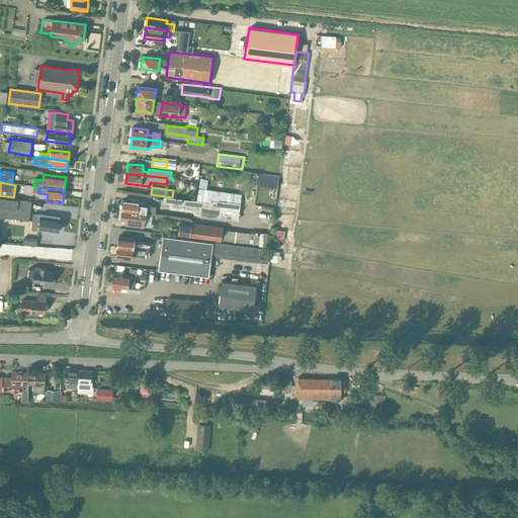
[(31,201),(17,199),(0,196),(0,217),(29,221),(31,201)]
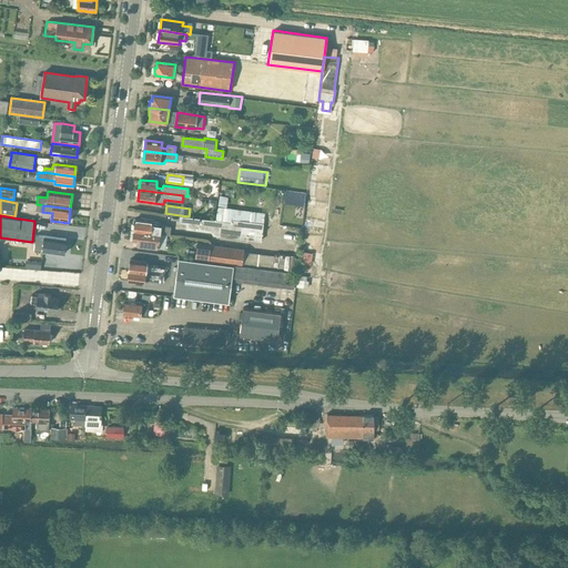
[(212,232),(212,233),(214,221),(180,216),(180,222),(186,223),(186,229),(212,232)]
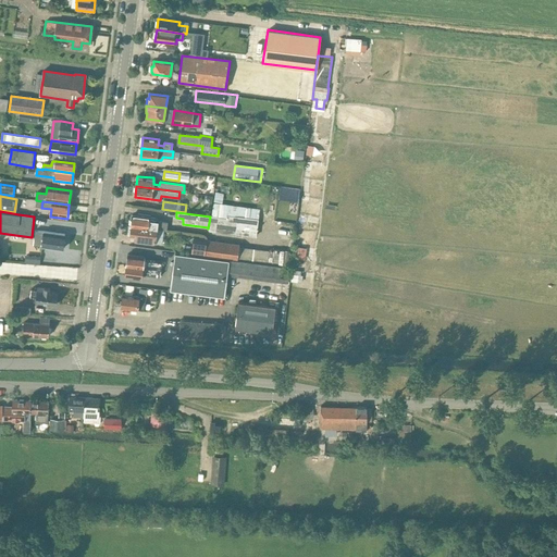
[(157,229),(163,230),(166,230),(168,222),(149,220),(149,218),(133,214),(132,225),(157,229)]
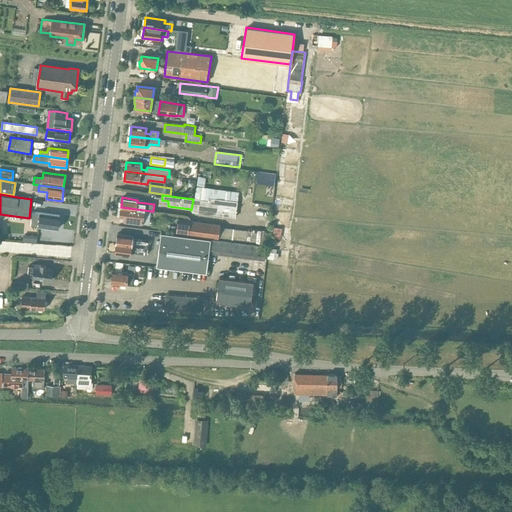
[(191,210),(192,212),(218,215),(220,199),(209,198),(208,201),(193,199),(191,210)]
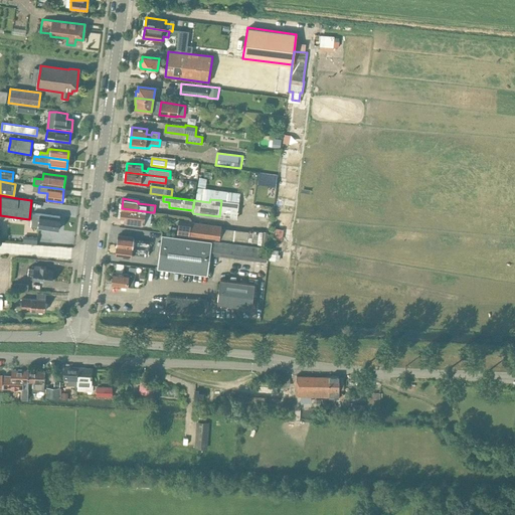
[(221,200),(219,216),(236,218),(238,202),(221,200)]
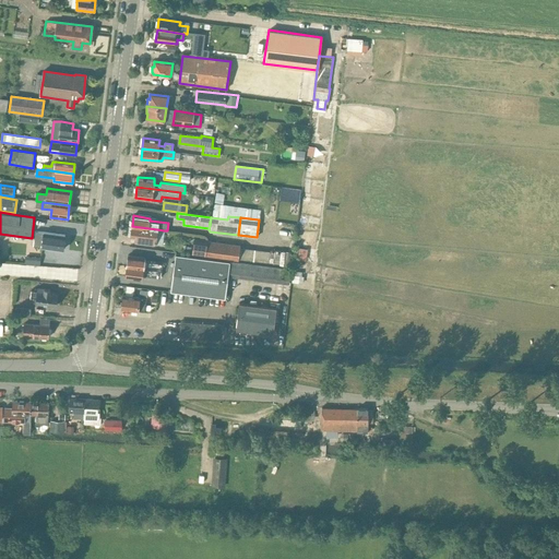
[(157,229),(132,226),(130,237),(135,237),(134,241),(155,245),(157,229)]
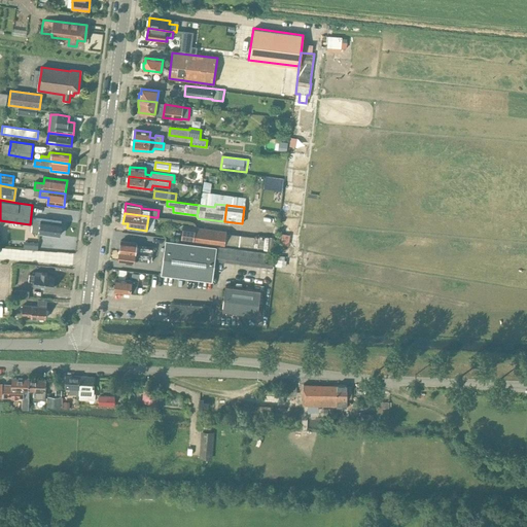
[(40,227),(40,233),(60,236),(62,221),(41,219),(36,218),(35,226),(40,227)]
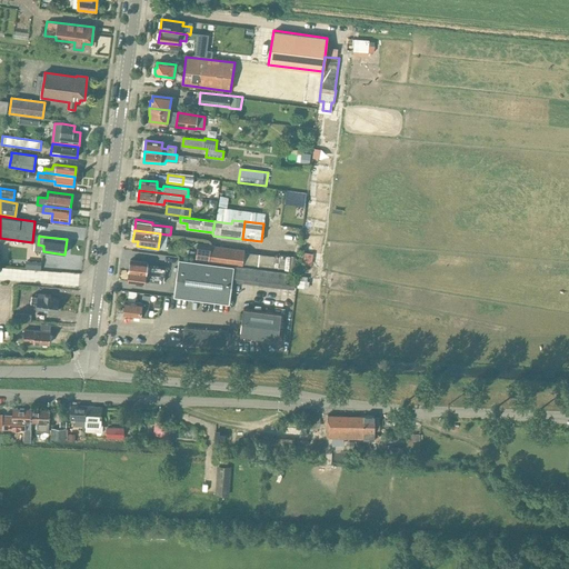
[(197,243),(195,258),(210,260),(211,246),(197,243)]
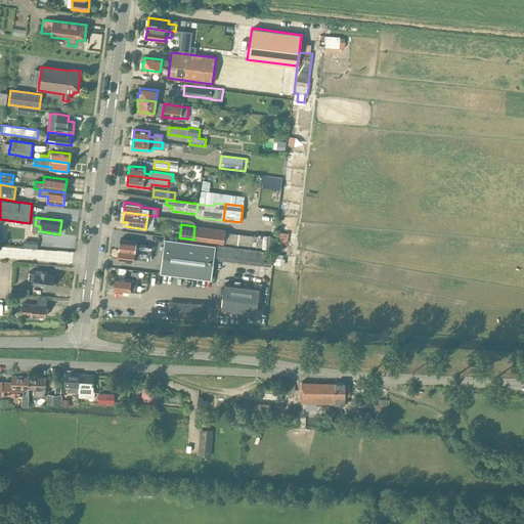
[(225,229),(194,226),(193,239),(224,244),(225,229)]
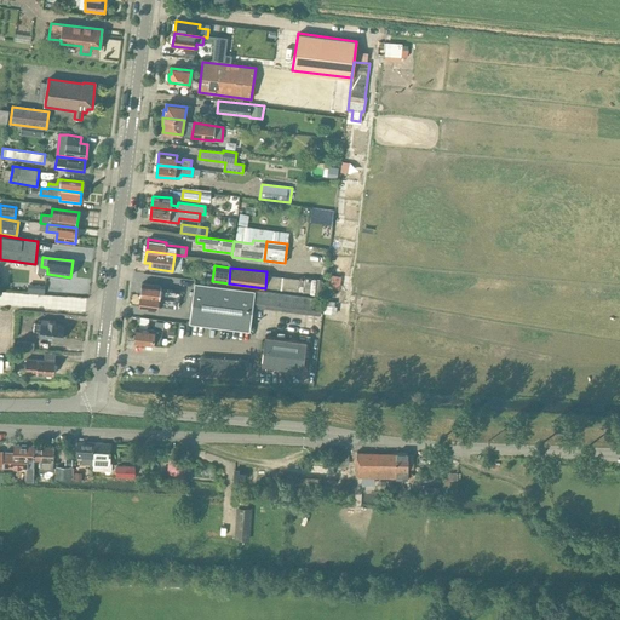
[(298,292),(299,276),(282,274),(280,290),(298,292)]
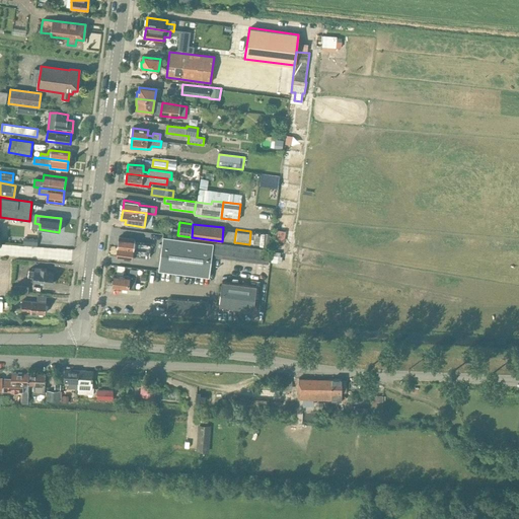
[(212,254),(214,242),(163,235),(158,270),(210,276),(212,254)]
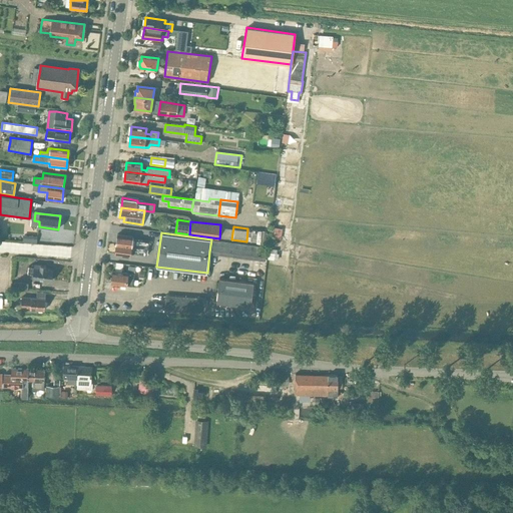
[(116,244),(147,248),(148,241),(132,239),(132,236),(117,234),(116,244)]
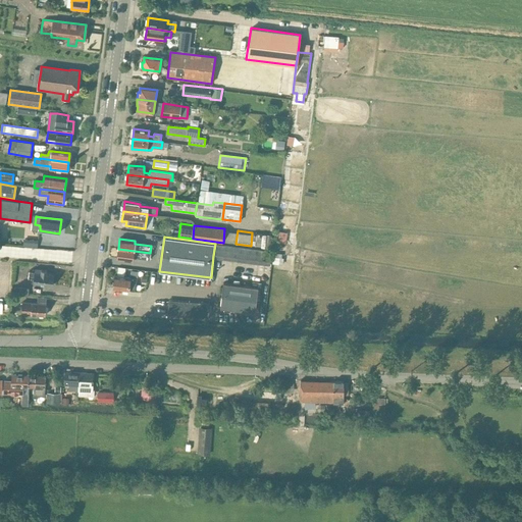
[(215,244),(213,256),(270,263),(271,250),(215,244)]
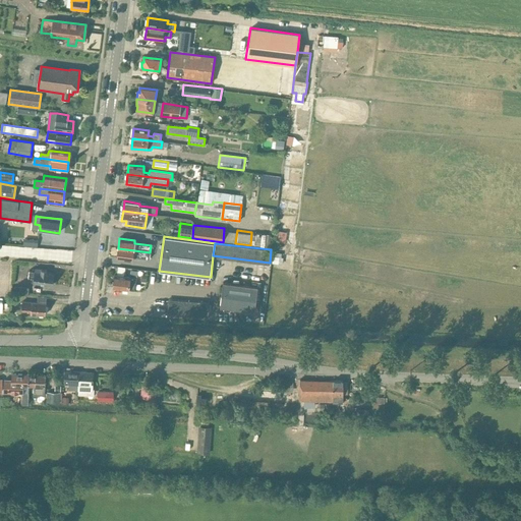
[(150,252),(118,248),(117,257),(131,259),(132,256),(149,258),(150,252)]
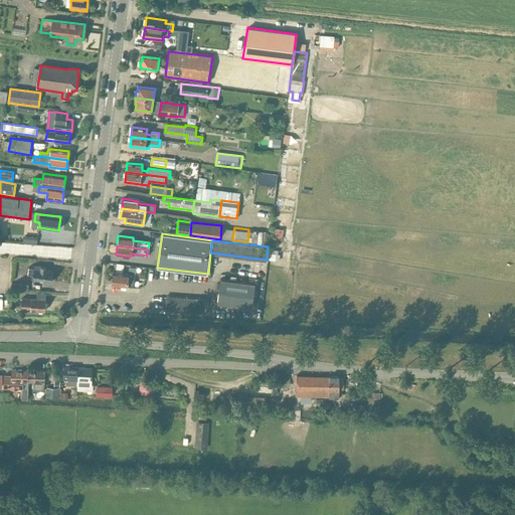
[(21,280),(41,283),(41,280),(51,281),(53,269),(46,268),(47,260),(24,258),(21,280)]
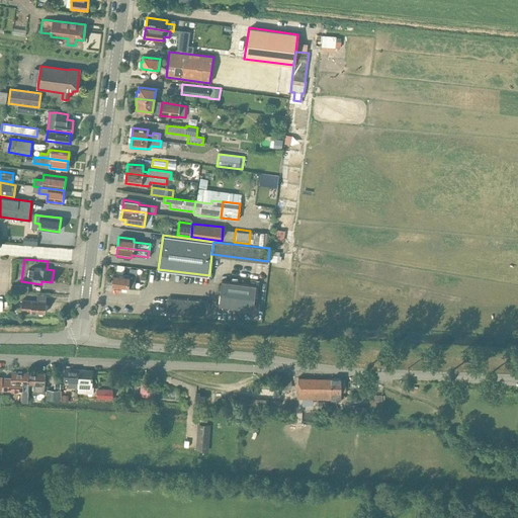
[(113,273),(112,286),(128,288),(128,287),(134,288),(136,276),(130,276),(130,275),(113,273)]
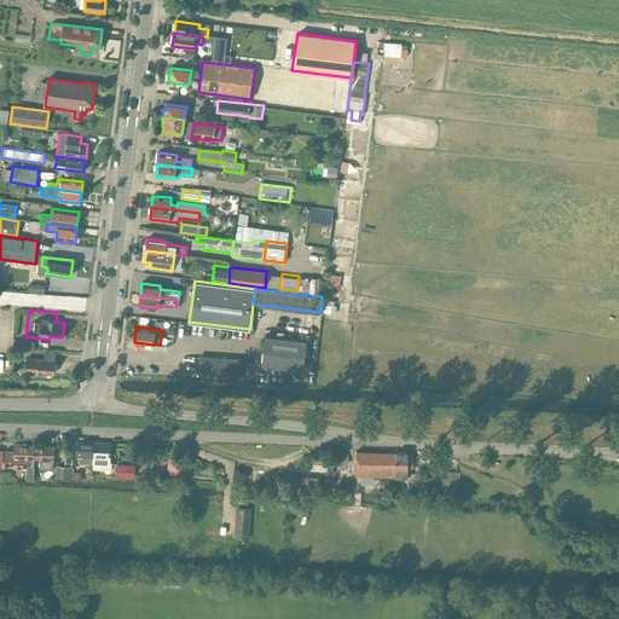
[(265,335),(261,365),(302,370),(306,341),(265,335)]
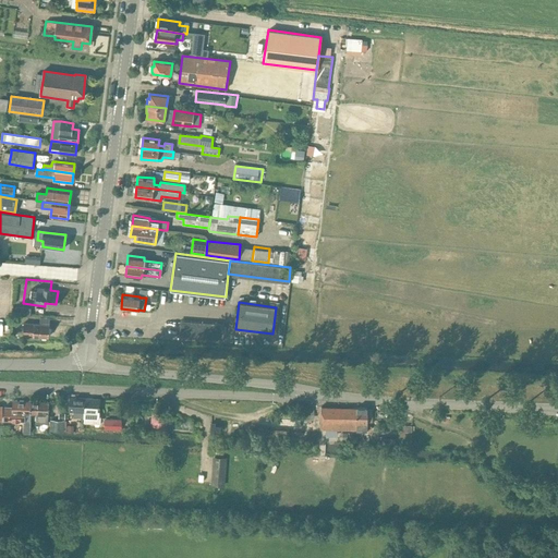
[(181,320),(179,339),(223,341),(225,324),(181,320)]
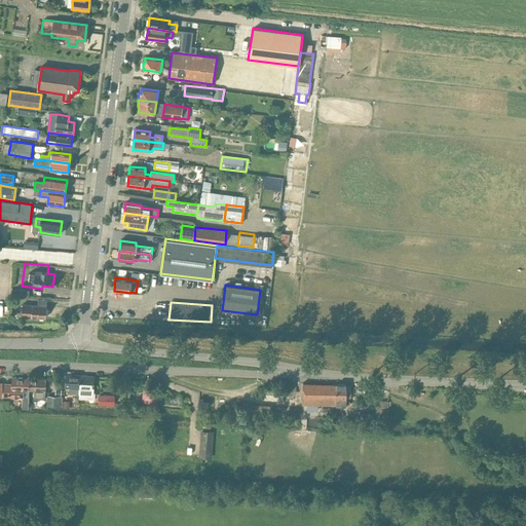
[(23,304),(22,315),(45,317),(46,306),(23,304)]
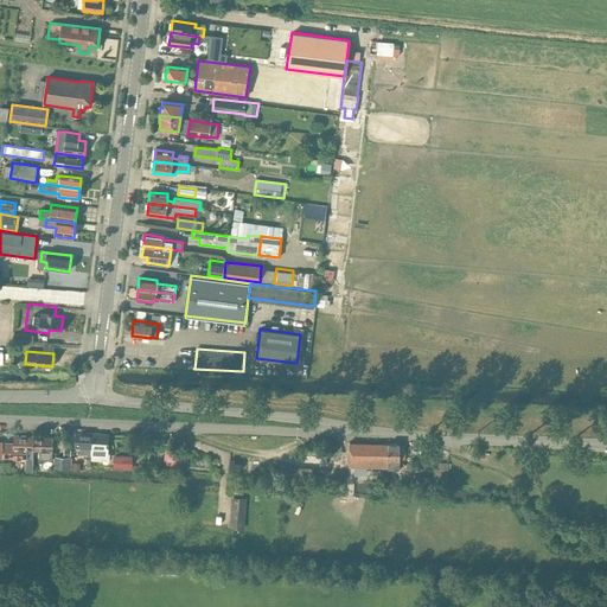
[(80,454),(91,455),(93,433),(81,433),(76,433),(75,443),(81,443),(80,454)]
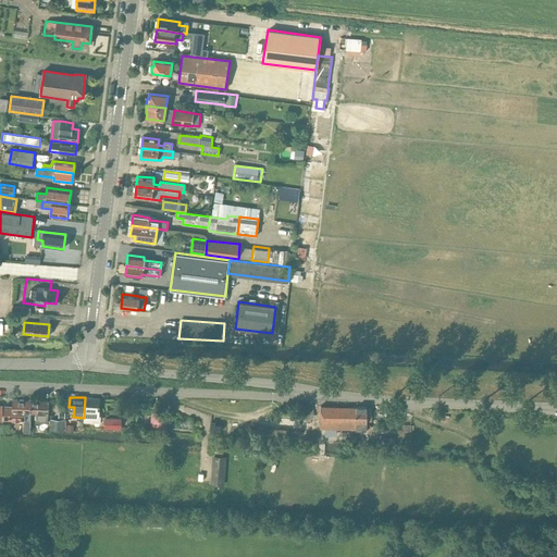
[(99,415),(99,398),(85,397),(84,418),(84,420),(100,421),(100,415),(99,415)]
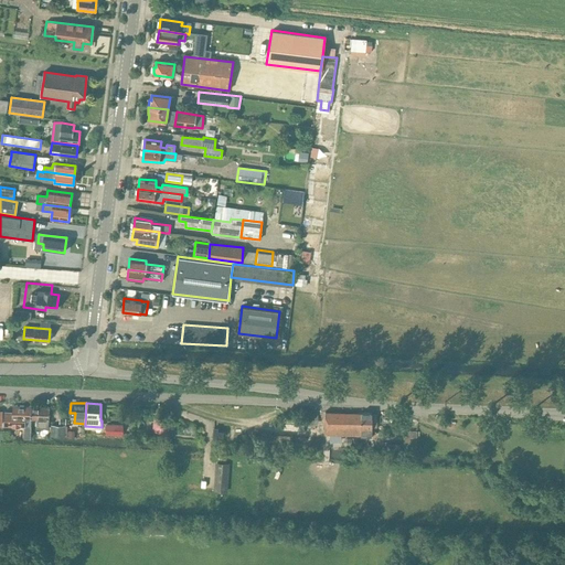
[(4,414),(4,425),(25,426),(25,417),(31,418),(32,406),(13,405),(13,412),(13,414),(4,414)]
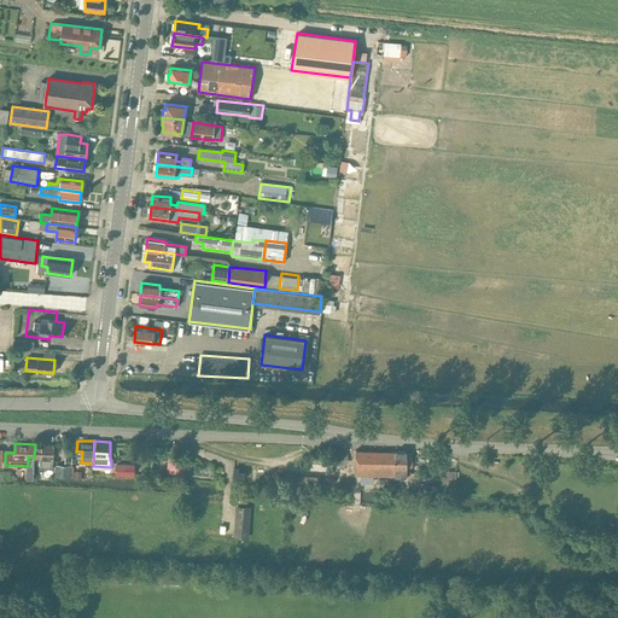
[(52,468),(53,458),(53,445),(35,444),(34,458),(40,458),(40,467),(52,468)]
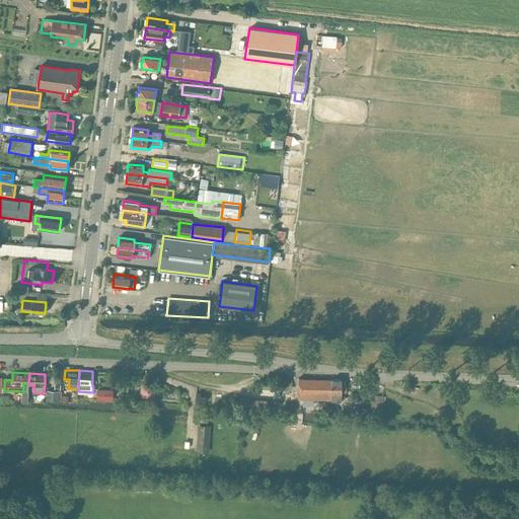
[(346,385),(346,380),(342,379),(299,378),(298,398),(304,398),(304,404),(312,405),(313,398),(346,399),(345,395),(342,395),(342,385),(346,385)]
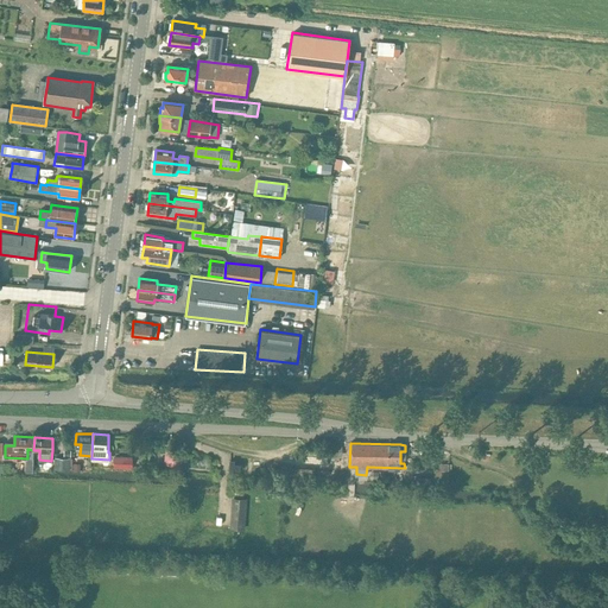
[(329,445),(331,458),(343,457),(342,444),(329,445)]
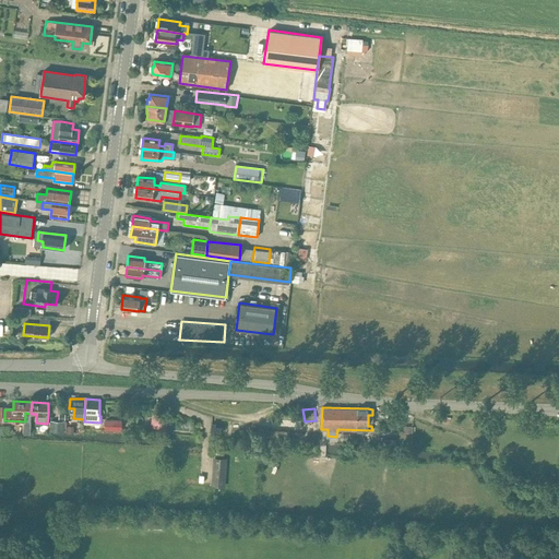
[(166,429),(168,417),(152,415),(151,427),(166,429)]
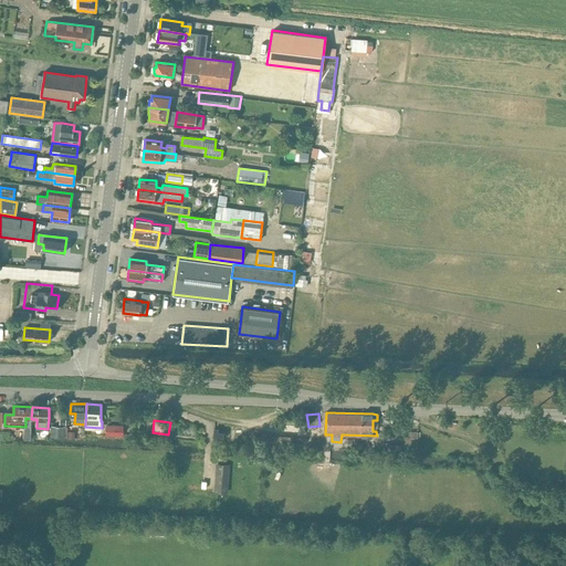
[(66,426),(51,425),(51,437),(65,437),(66,426)]
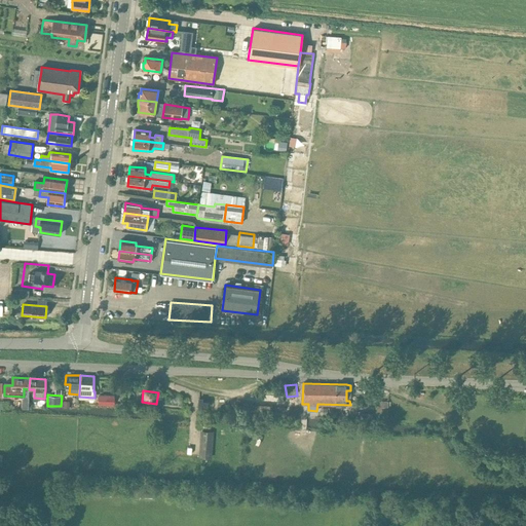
[(99,396),(99,404),(109,404),(109,396),(99,396)]
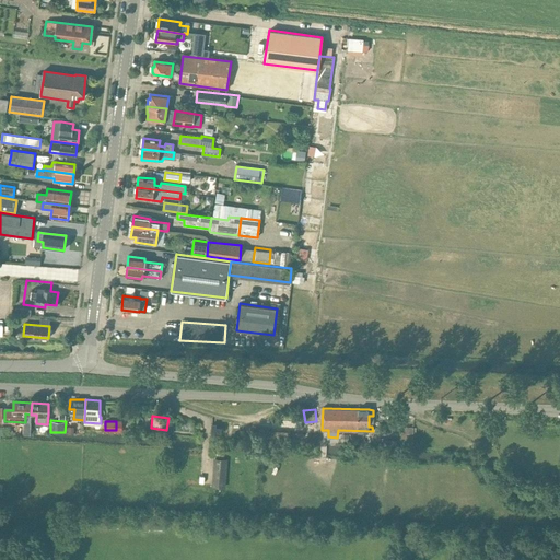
[(291,441),(291,432),(276,432),(258,431),(258,439),(276,440),(291,441)]
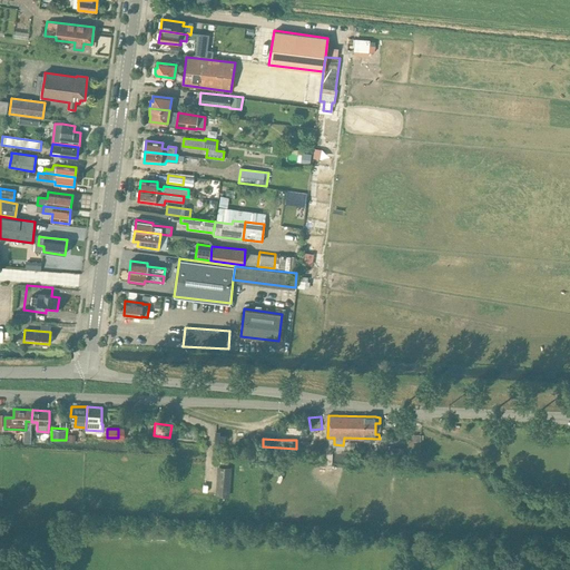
[(296,440),(296,449),(314,449),(321,449),(322,441),(296,440)]
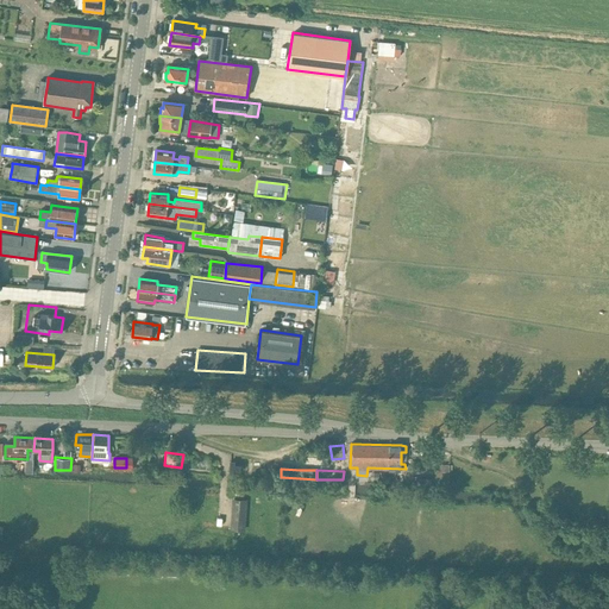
[(232,498),(230,529),(245,531),(246,500),(232,498)]
